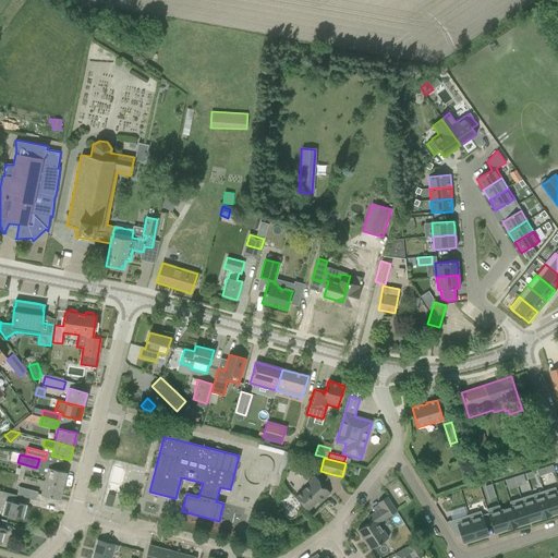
[(62,486),(67,473),(41,466),(39,473),(46,475),(45,482),(62,486)]
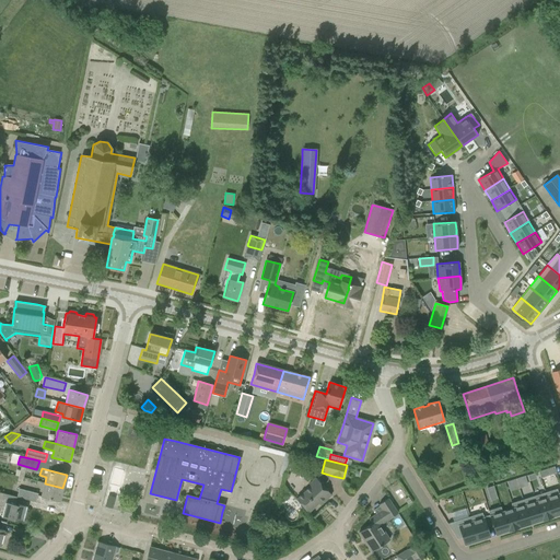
[(511,489),(518,486),(517,483),(522,481),(520,477),(508,481),(511,489)]
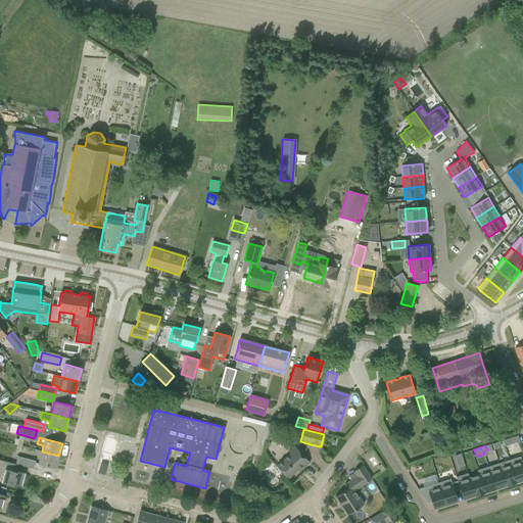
[(290,454),(277,467),(288,479),(299,468),(301,470),(310,463),(294,446),(288,453),(290,454)]
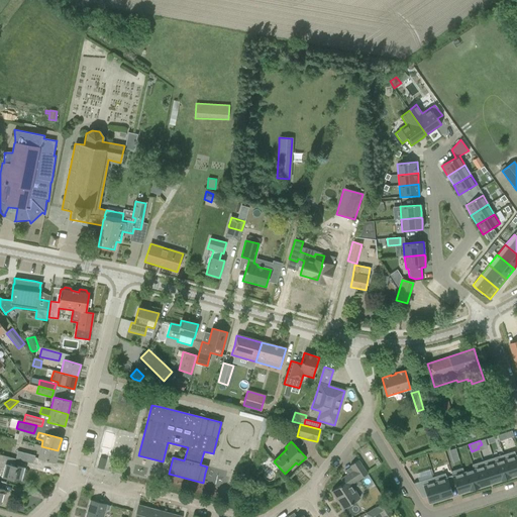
[(58,450),(41,446),(37,458),(55,462),(58,450)]
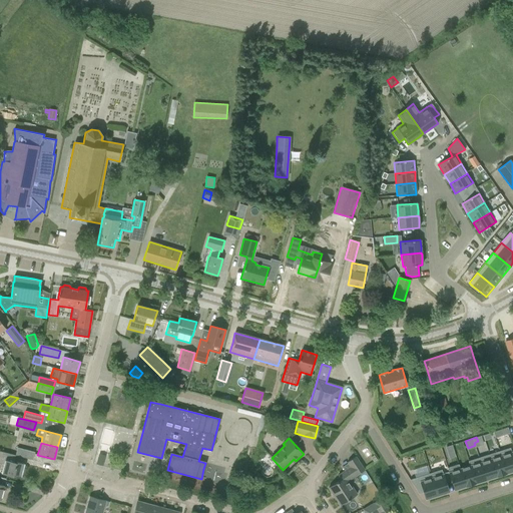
[(17,448),(15,455),(15,456),(32,460),(34,452),(17,448)]
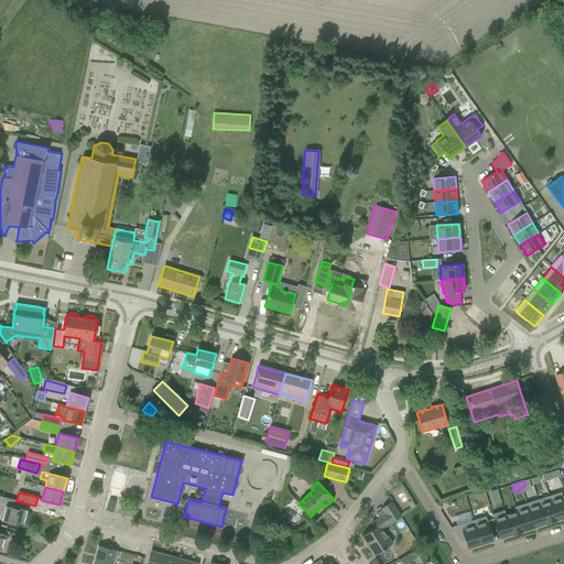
[(556,520),(563,517),(563,503),(561,492),(549,496),(556,520)]
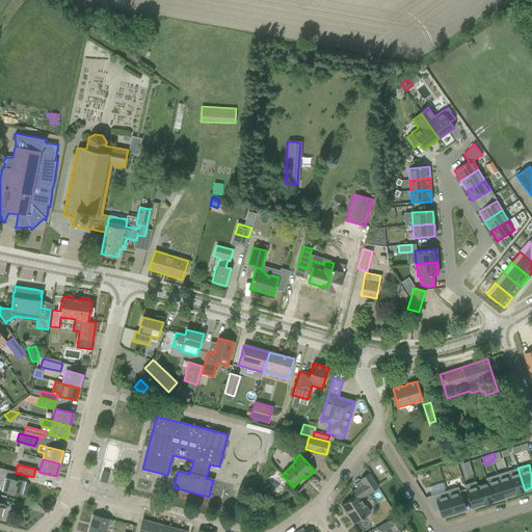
[(16,473),(16,472),(0,468),(0,480),(3,482),(1,491),(3,491),(14,495),(14,493),(22,495),(25,481),(15,478),(16,473)]
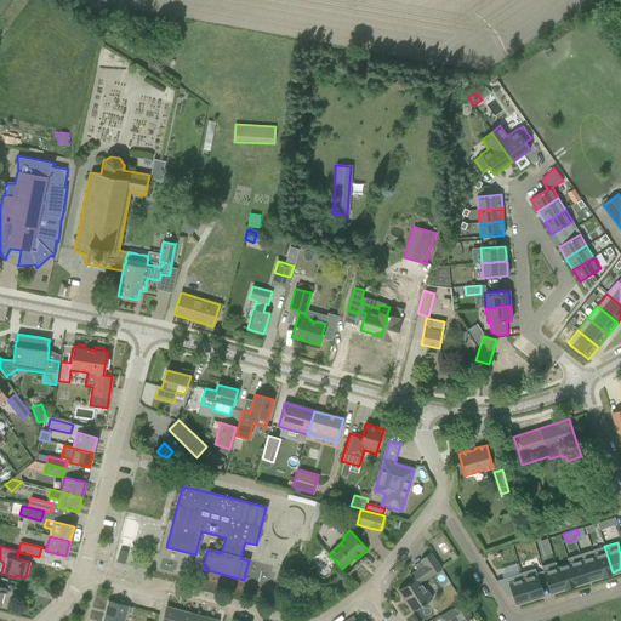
[(600,577),(613,573),(604,546),(592,550),(600,577)]
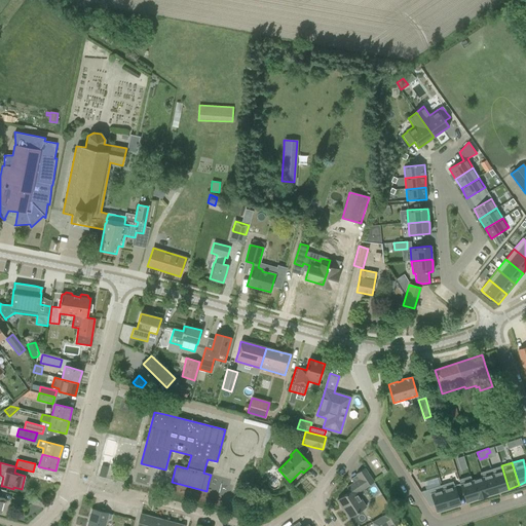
[(497,492),(509,489),(501,465),(490,470),(497,492)]
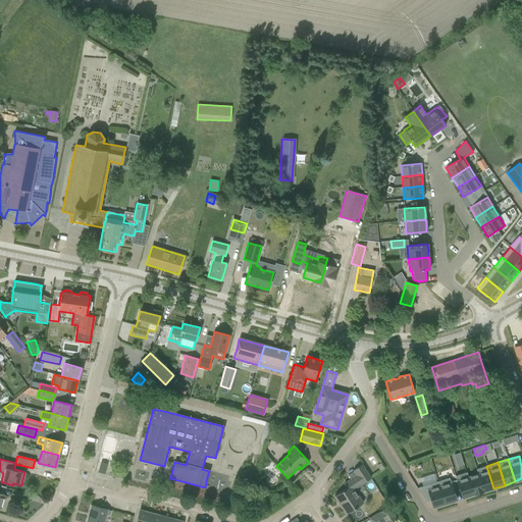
[(98,472),(104,474),(107,464),(101,463),(98,472)]
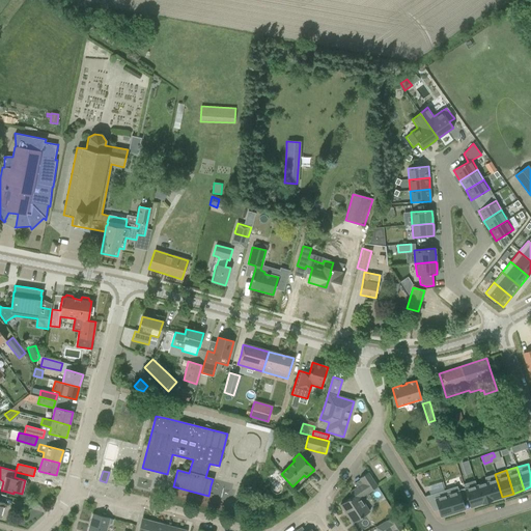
[(355,483),(357,487),(350,493),(353,497),(340,505),(352,524),(369,512),(360,498),(378,486),(368,473),(359,478),(360,479),(355,483)]
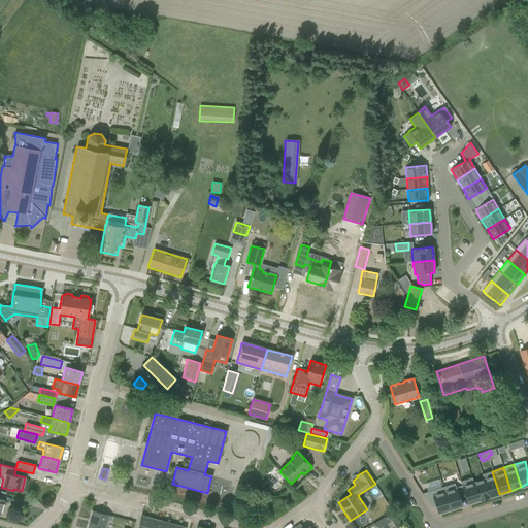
[(489,497),(499,494),(492,471),(482,474),(483,479),(489,497)]
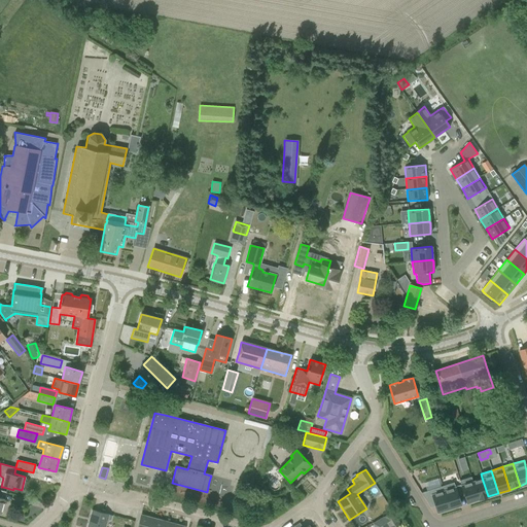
[(477,500),(470,481),(469,478),(459,481),(460,485),(464,497),(466,503),(477,500)]
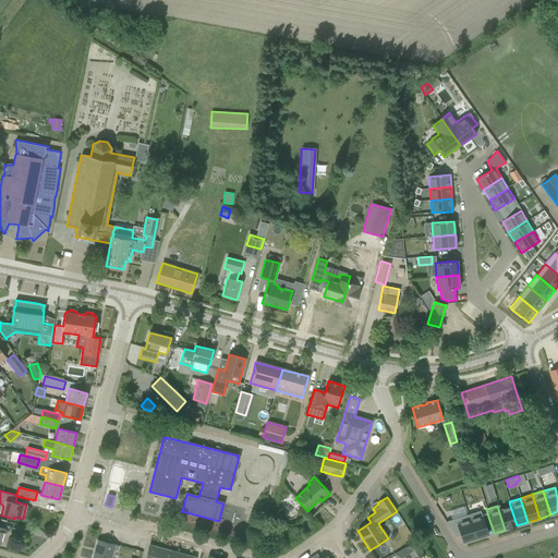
[(505,530),(517,525),(510,506),(498,509),(505,530)]
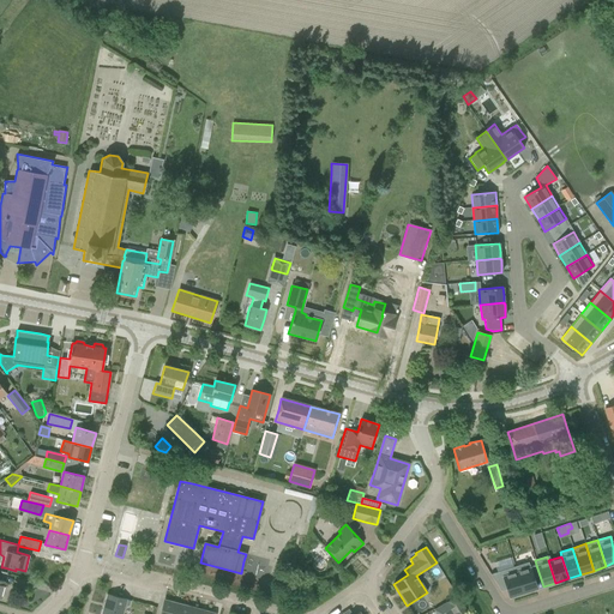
[(523,593),(536,589),(534,582),(541,579),(536,565),(530,567),(528,563),(515,566),(523,593)]
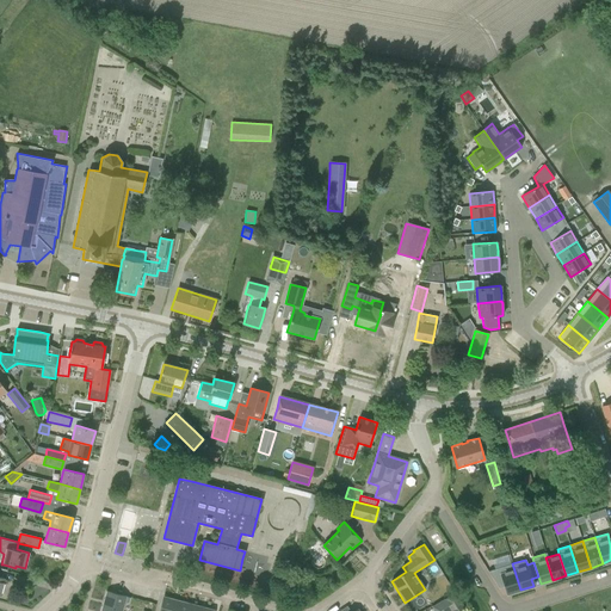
[(512,563),(488,572),(498,588),(505,586),(507,594),(520,590),(512,563)]
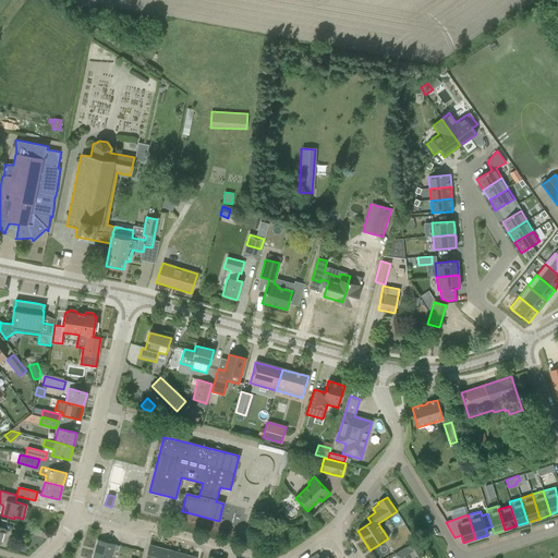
[(111,542),(113,532),(101,529),(99,538),(111,542)]
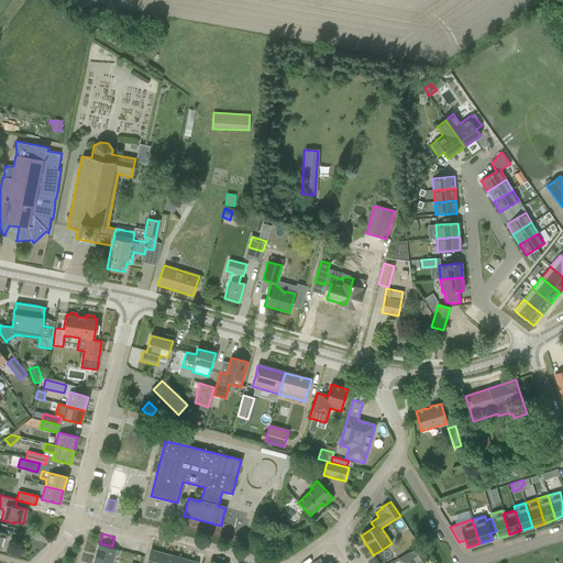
[(98,545),(94,561),(101,562),(111,562),(114,555),(118,556),(120,551),(98,545)]
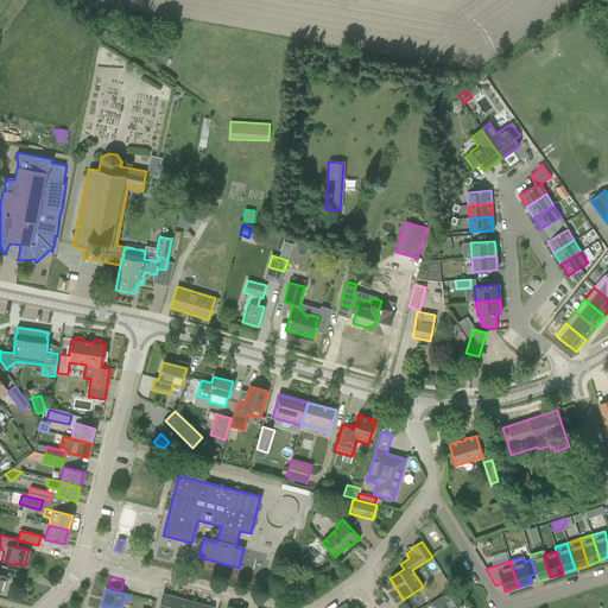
[(430,605),(432,607),(461,607),(463,607),(453,590),(430,605)]
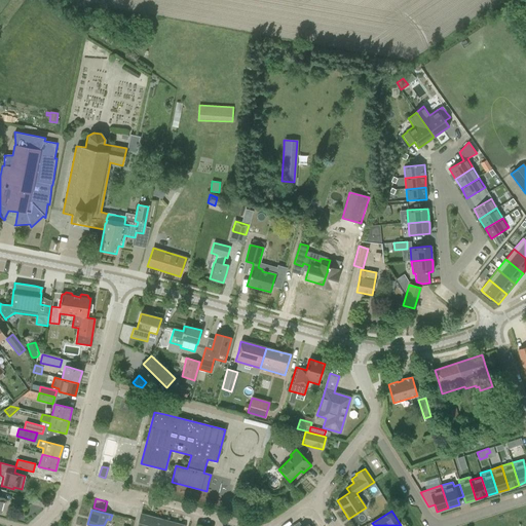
[(137,525),(152,525),(155,518),(141,515),(137,525)]
